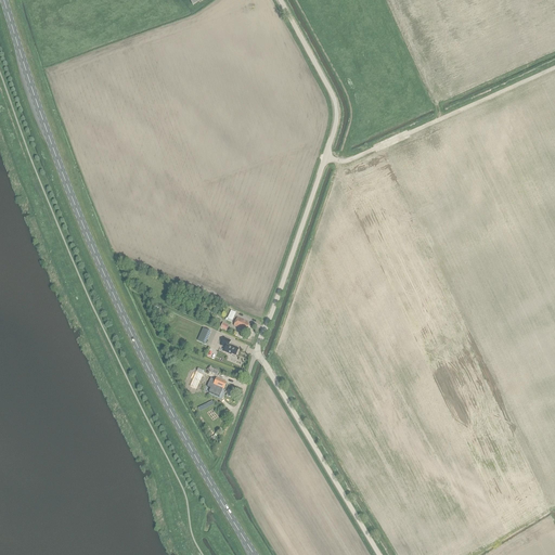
[(236,313),(231,311),(228,319),(227,319),(227,320),(231,322),(232,321),(236,313)]
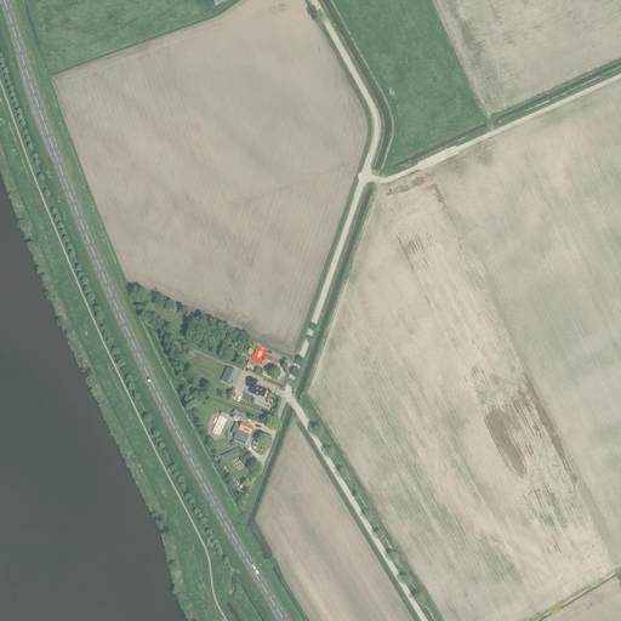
[(277,370),(279,364),(278,364),(278,362),(266,355),(262,365),(274,370),(275,369),(277,370)]
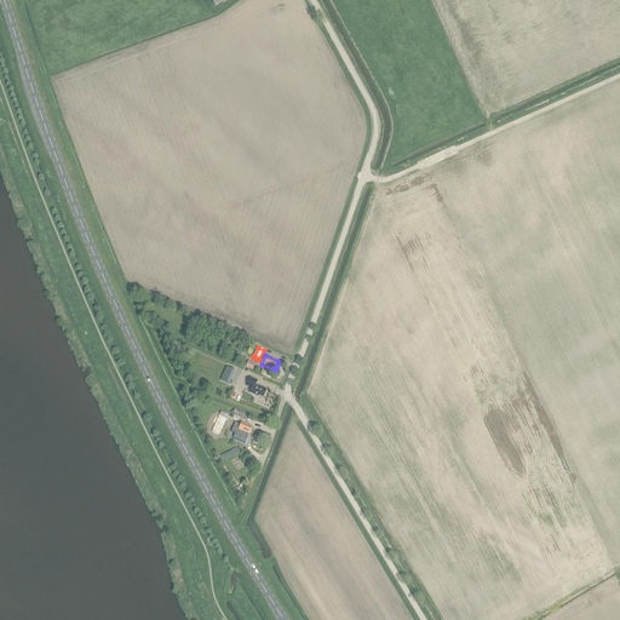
[(263,399),(267,390),(256,385),(258,382),(251,378),(247,386),(252,389),(250,394),(256,396),(257,395),(263,399)]
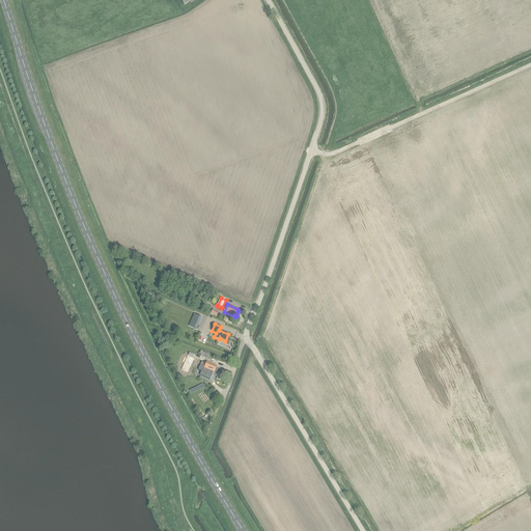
[(189,371),(192,364),(186,361),(183,368),(189,371)]
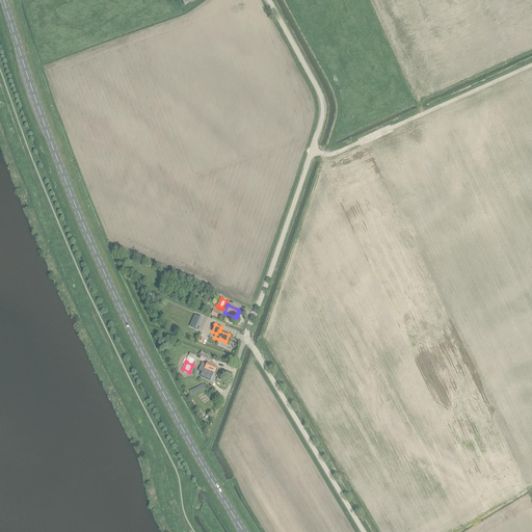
[(205,369),(207,365),(202,363),(198,371),(202,372),(201,376),(210,380),(213,375),(212,374),(213,373),(205,369)]
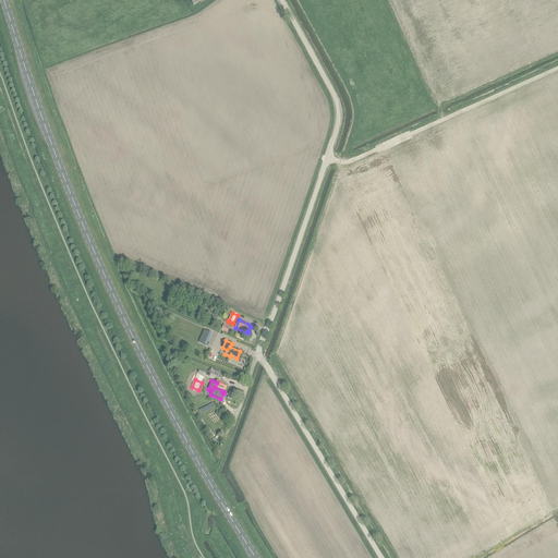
[(217,380),(217,383),(215,387),(223,391),(225,391),(228,385),(217,380)]
